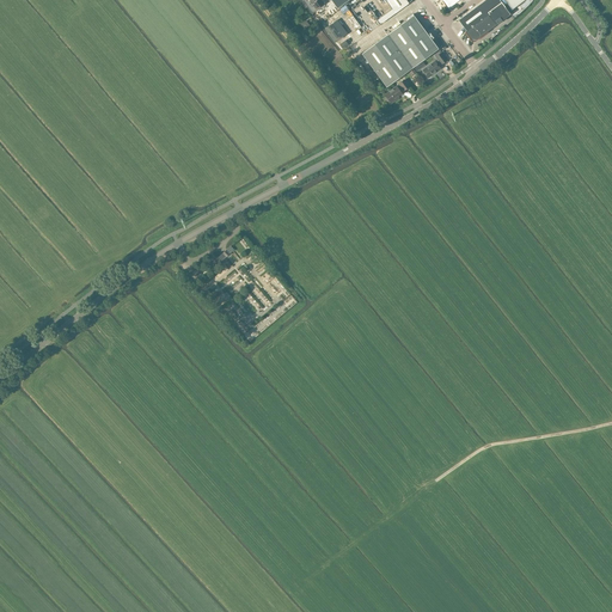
[(385,0),(392,10),(378,20),(380,24),(409,4),(407,0),(385,0)]
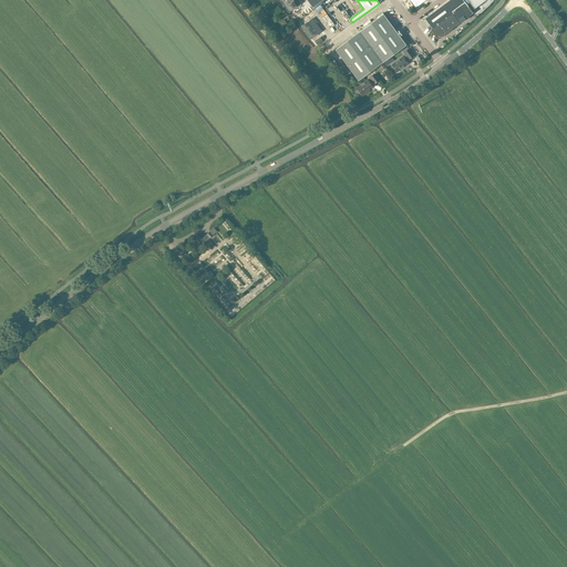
[(461,22),(463,21),(463,22),(464,22),(464,21),(465,21),(465,20),(465,19),(466,19),(466,18),(473,12),(463,0),(449,0),(424,18),(432,29),(436,34),(442,35),(461,22)]
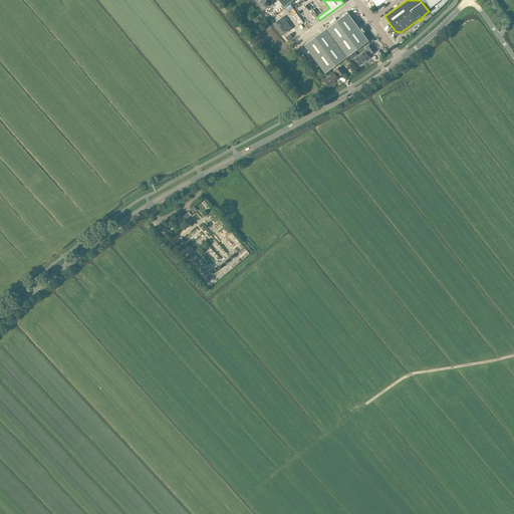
[(347,12),(326,28),(304,45),(325,73),(368,41),(362,32),(363,31),(361,29),(360,29),(347,12)]
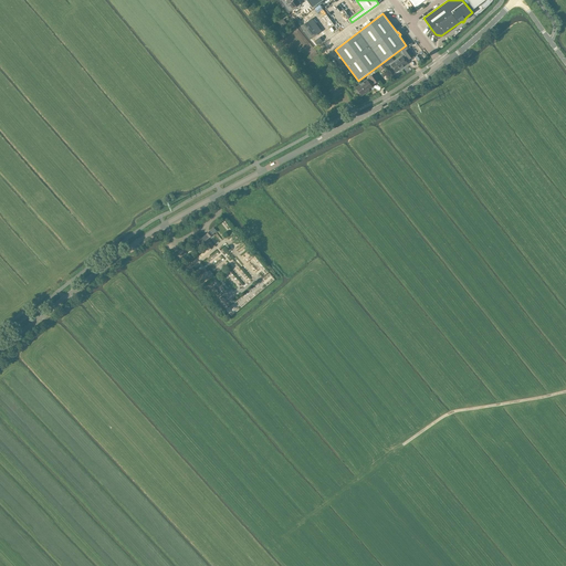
[(307,17),(300,23),(310,35),(317,29),(307,17)]
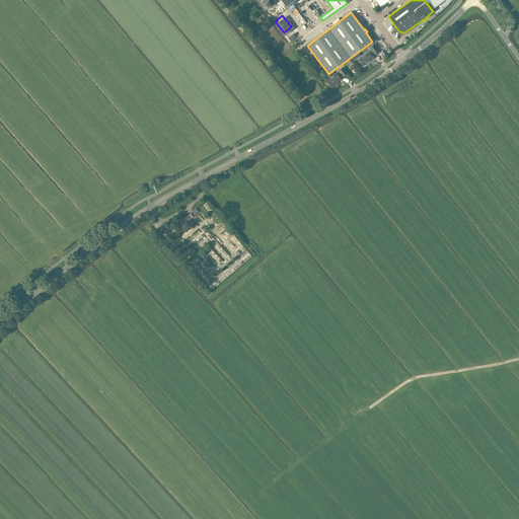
[(379,51),(375,45),(370,48),(372,51),(370,52),(369,52),(359,59),(363,66),(374,58),(372,56),(374,54),(374,55),(379,51)]
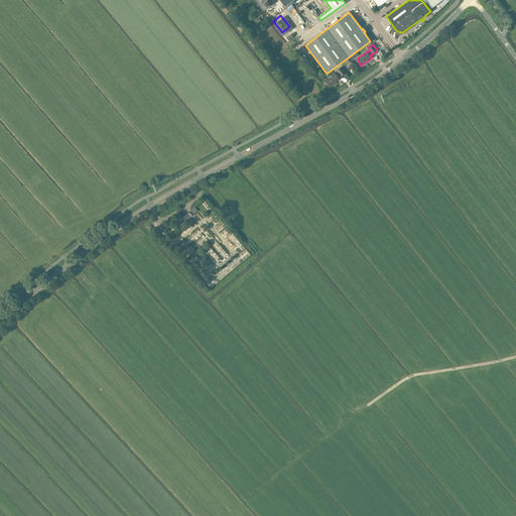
[(325,84),(326,85),(327,86),(328,86),(329,85),(331,87),(334,84),(334,83),(340,79),(338,76),(340,75),(341,76),(346,73),(341,67),(337,71),(325,80),(327,82),(326,82),(326,83),(325,84)]
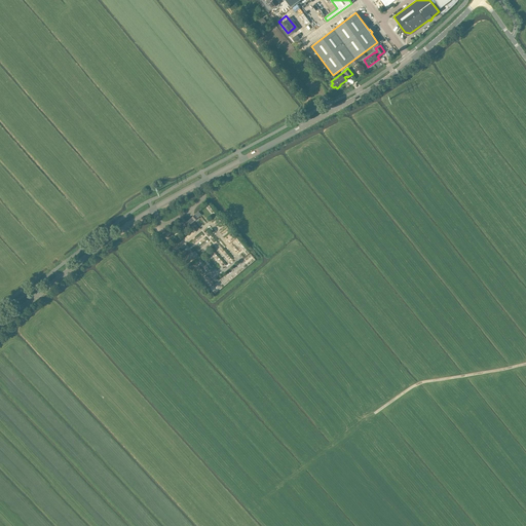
[(196,220),(201,215),(198,212),(193,216),(187,221),(191,224),(196,220)]
